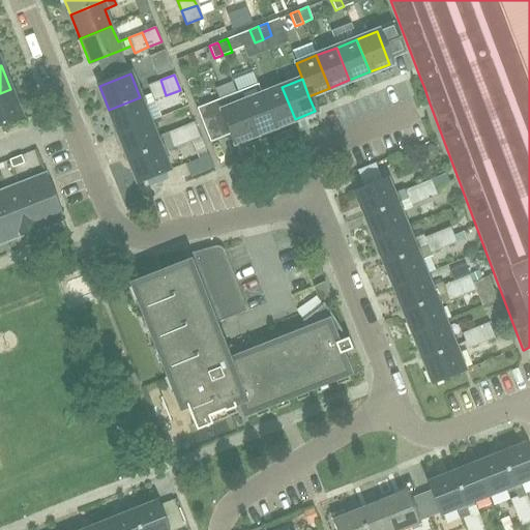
[(153,100),(166,95),(160,80),(147,85),(153,100)]
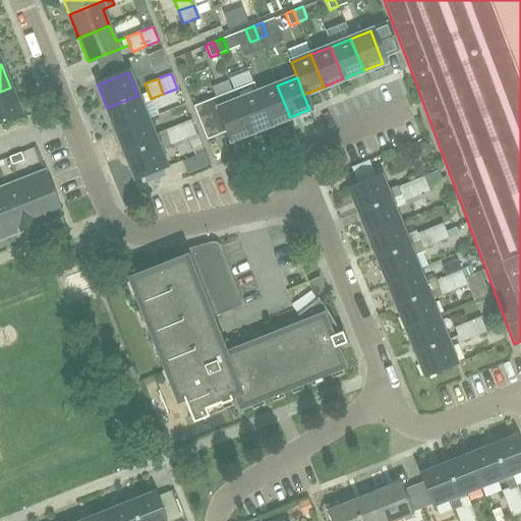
[(254,84),(234,93),(250,133),(270,125),(257,93),(254,84)]
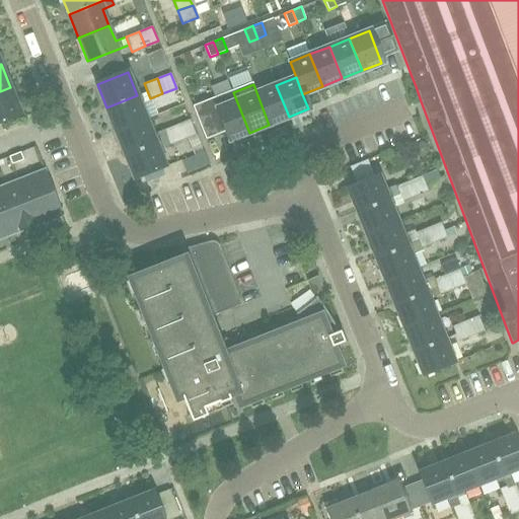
[(289,117),(276,85),(256,92),(269,125),(289,117)]
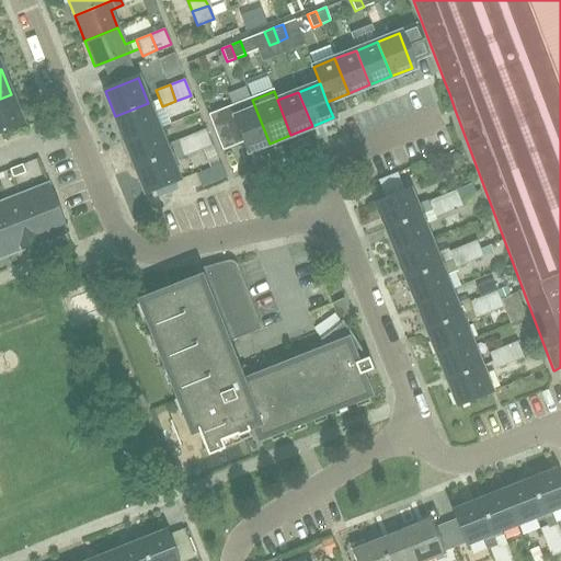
[(11,94),(0,99),(0,133),(23,124),(11,94)]
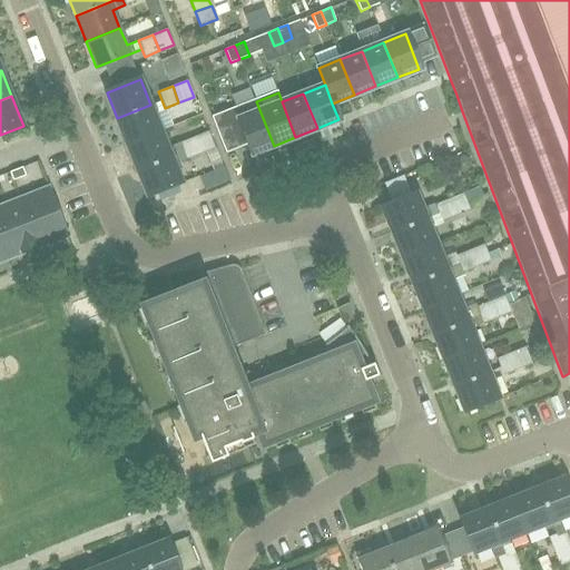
[(256,101),(212,119),(227,155),(249,146),(253,154),(274,146),(256,101)]
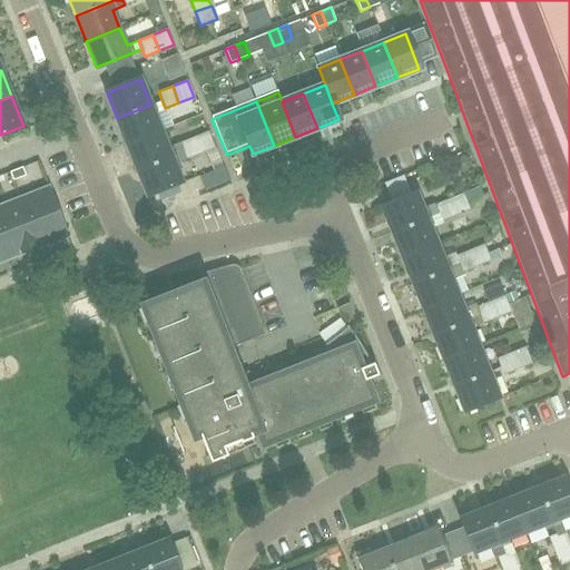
[(117,118),(127,144),(161,130),(150,105),(117,118)]
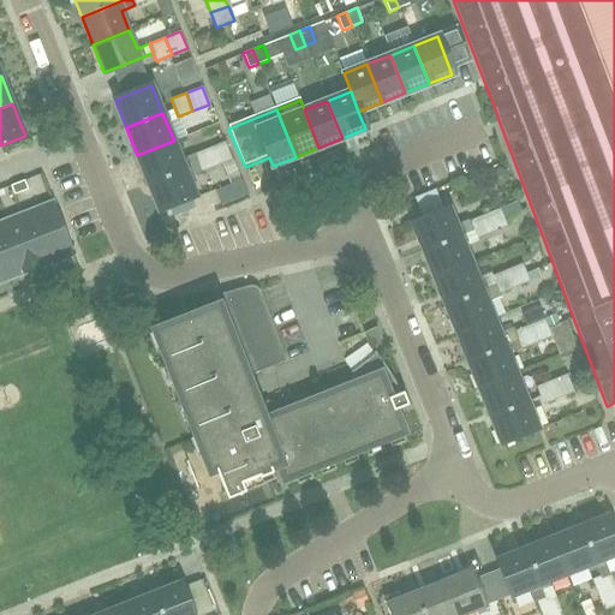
[(181,160),(174,141),(137,155),(149,183),(185,168),(181,160)]
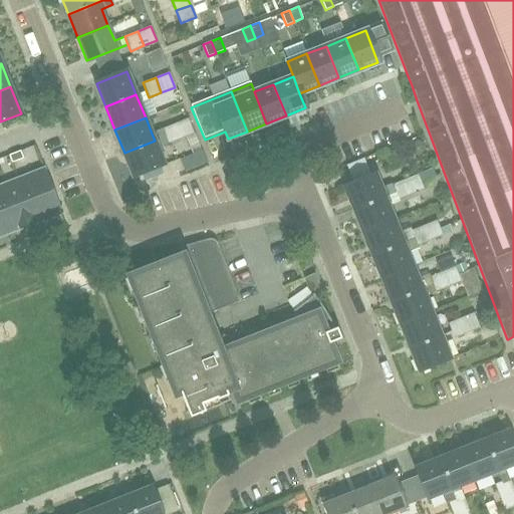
[(192,154),(201,150),(194,133),(193,133),(191,126),(188,118),(175,123),(180,139),(186,137),(192,154)]
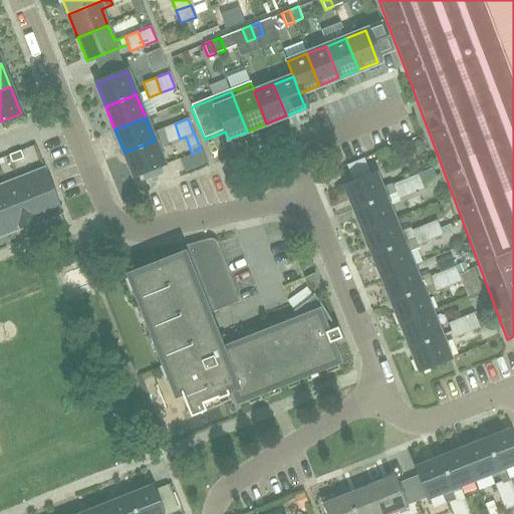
[(163,129),(166,137),(169,144),(171,143),(178,140),(180,139),(175,123),(163,129)]
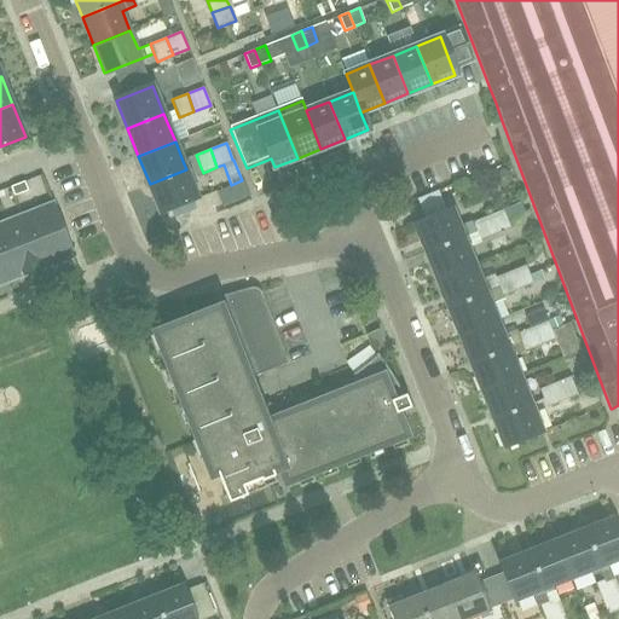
[(186,169),(150,184),(161,213),(172,209),(191,201),(197,198),(190,178),(201,173),(203,173),(200,165),(198,165),(190,168),(186,169)]
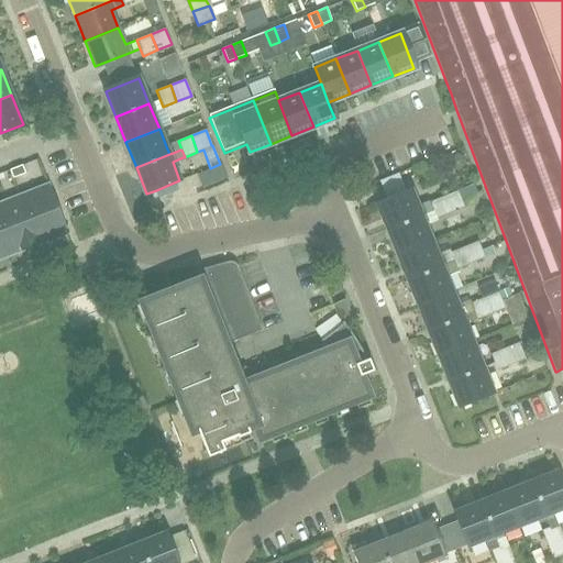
[(11,179),(24,174),(21,166),(8,170),(11,179)]
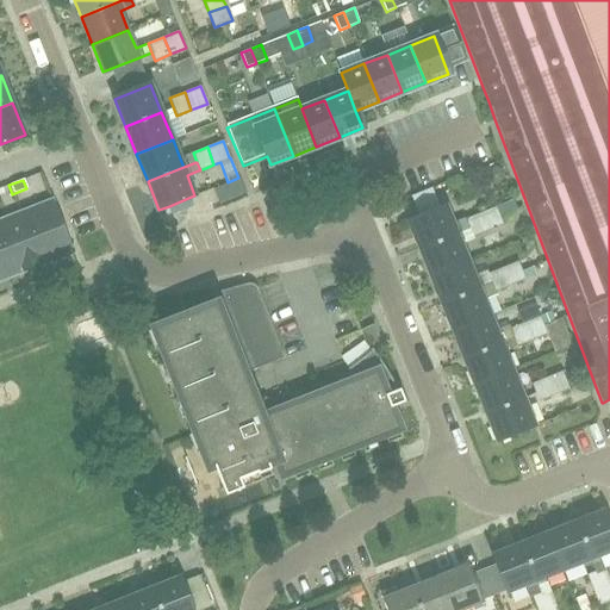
[(499,216),(516,210),(512,200),(496,207),(499,216)]
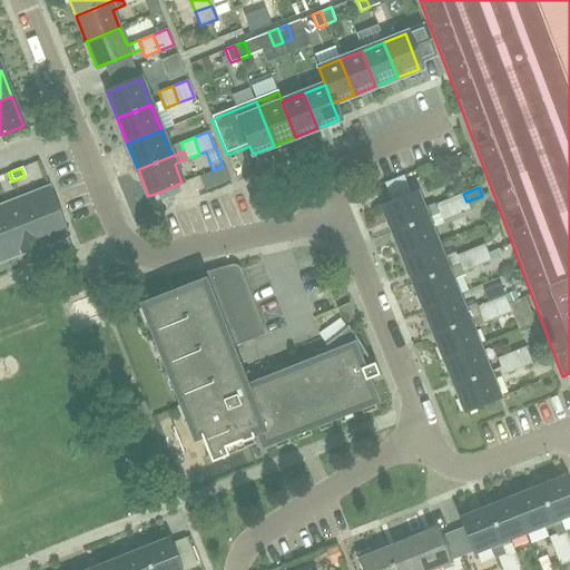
[(19,199),(38,247),(67,236),(48,188),(19,199)]
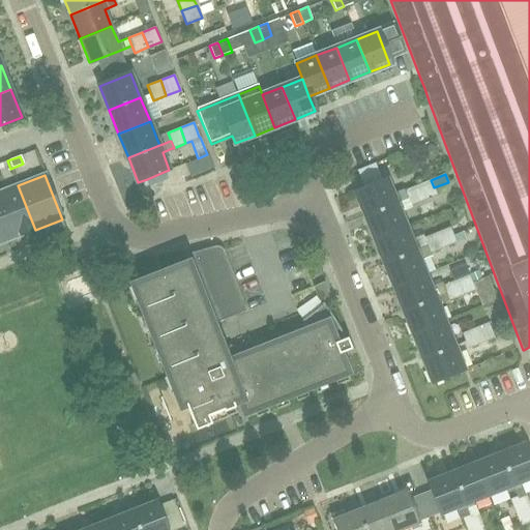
[(381,181),(363,188),(356,192),(366,215),(401,202),(400,202),(407,199),(408,198),(405,190),(404,188),(395,193),(396,195),(393,196),(387,179),(381,181)]
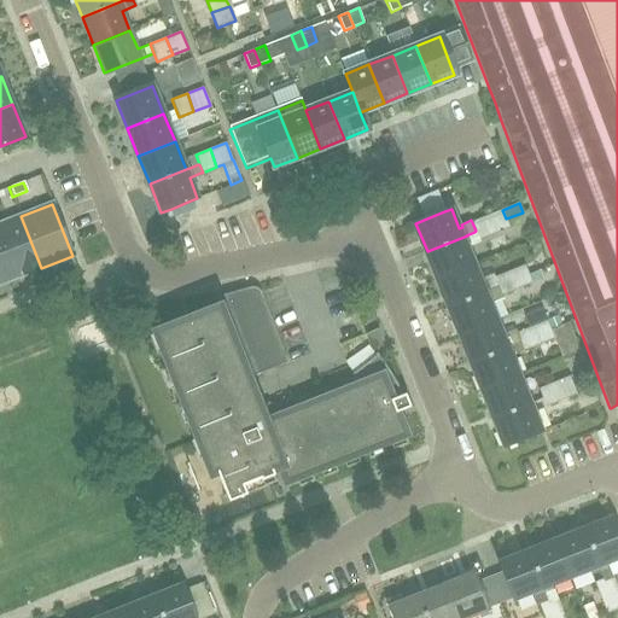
[(509,227),(506,219),(502,210),(487,216),(494,234),(509,227)]
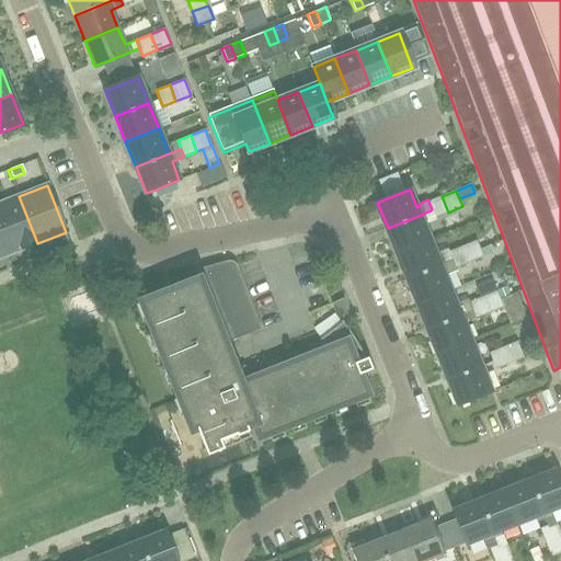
[(0,226),(11,253),(37,243),(19,196),(0,203),(0,226)]
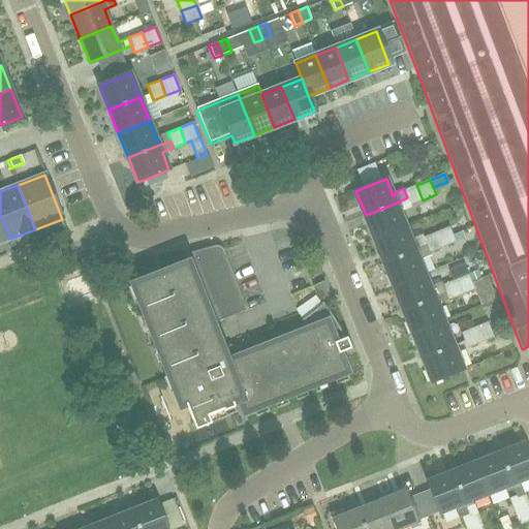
[(416,185),(404,190),(407,197),(410,206),(423,200),(416,185)]
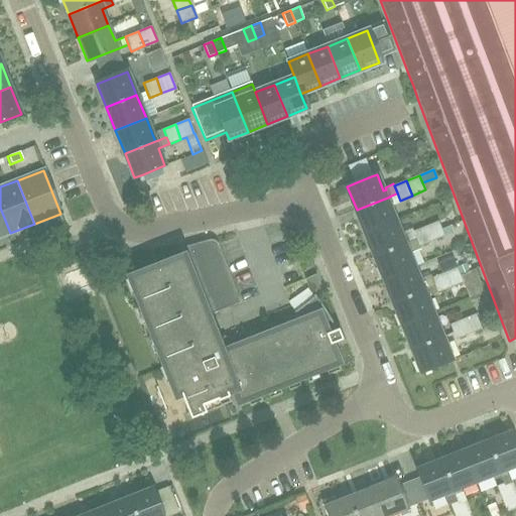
[(357,210),(366,233),(396,221),(389,205),(392,203),(390,197),(357,210)]
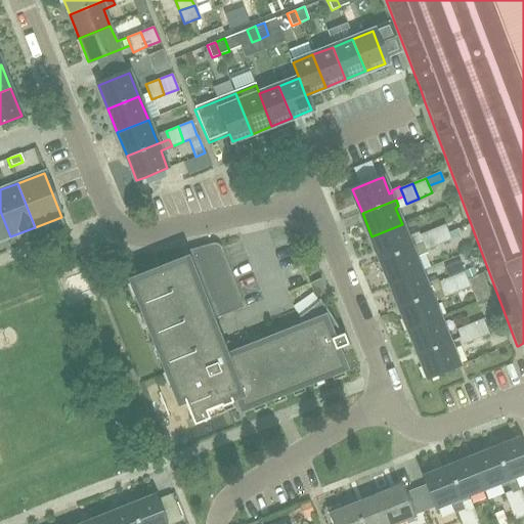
[(0,241),(10,236),(0,211),(0,241)]
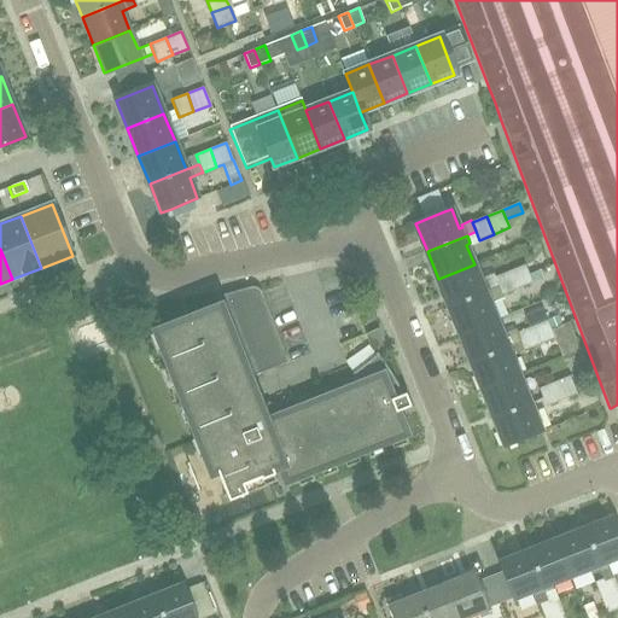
[(438,279),(449,307),(485,292),(482,284),(474,264),(438,279)]
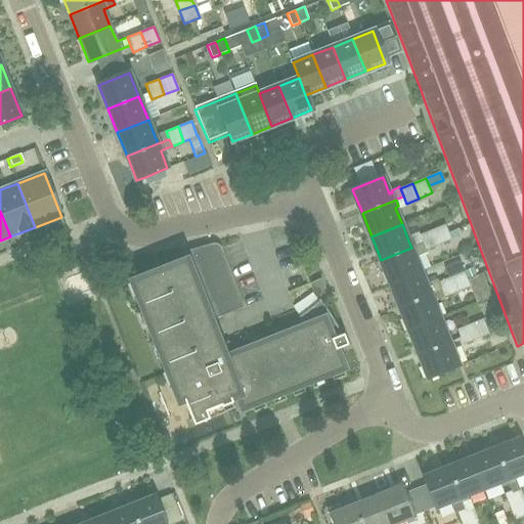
[(437,246),(450,239),(448,233),(444,225),(431,230),(437,246)]
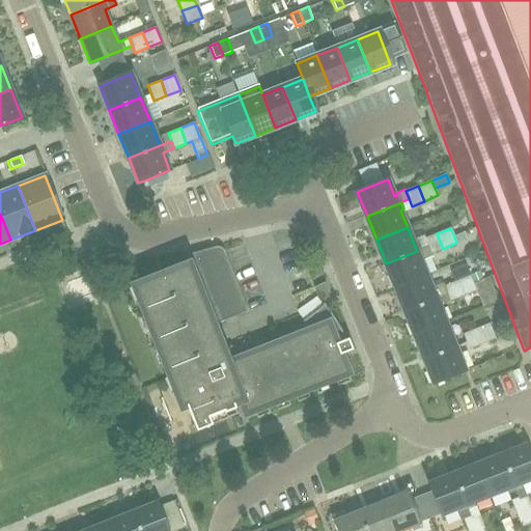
[(424,239),(427,247),(430,254),(443,249),(437,233),(424,239)]
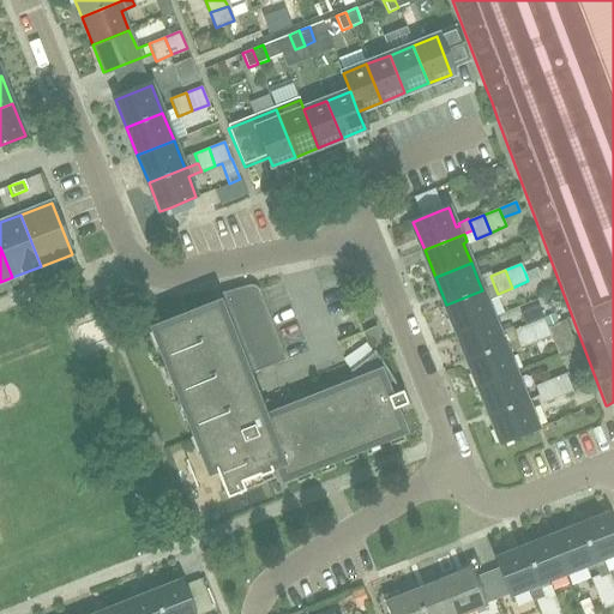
[(257,287),(251,286),(222,293),(254,373),(288,359),(260,292),(257,287)]
